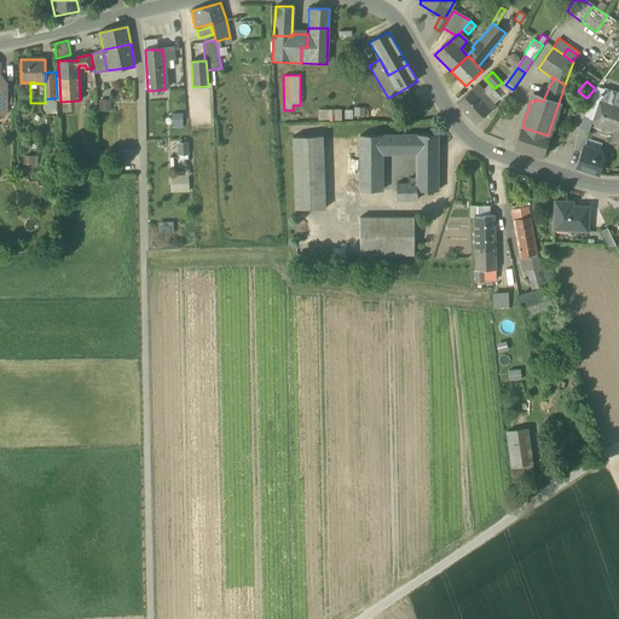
[(478,85),(472,91),(489,109),(493,104),(484,93),(485,92),(482,90),(478,85)]
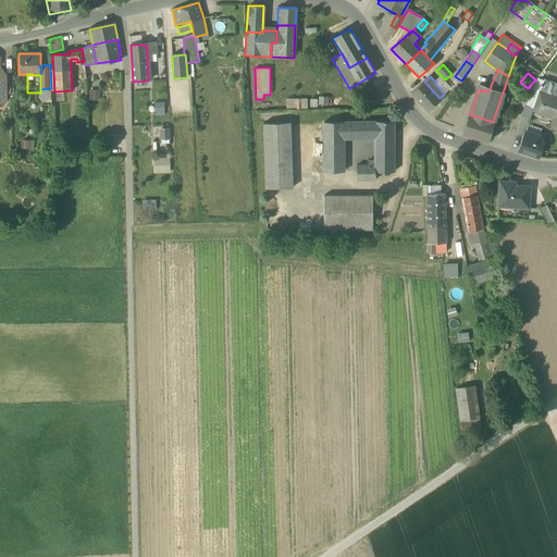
[(435,84),(444,94),(450,88),(440,76),(434,81),(436,83),(435,84)]
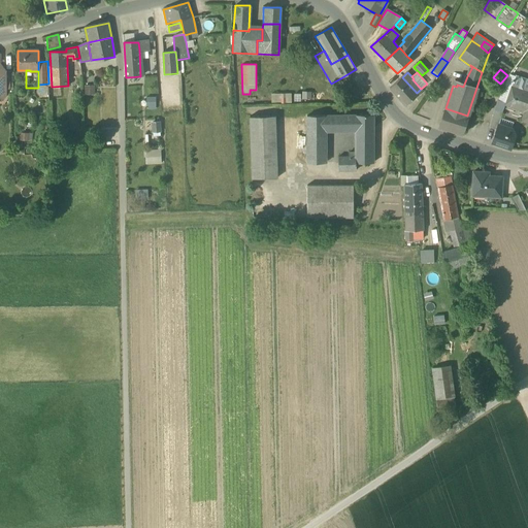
[(498,100),(506,103),(512,87),(515,76),(509,74),(507,77),(498,100)]
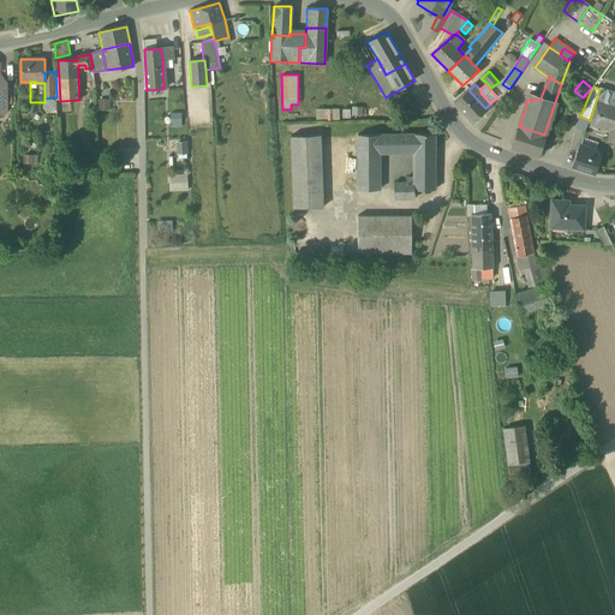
[(599,89),(596,101),(590,120),(589,123),(610,130),(607,141),(614,143),(614,91),(601,88),(599,89)]
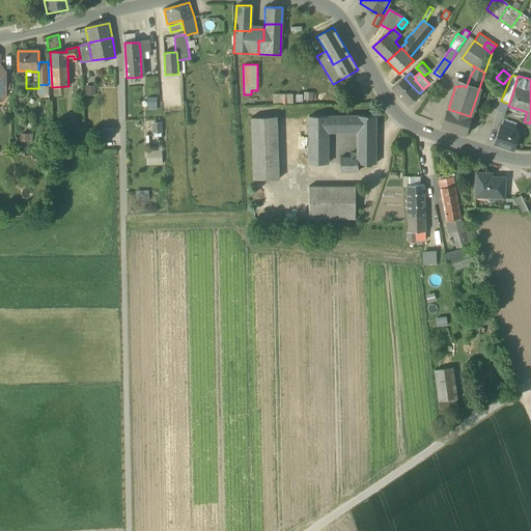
[(408,107),(421,95),(419,93),(404,78),(392,89),(408,107)]
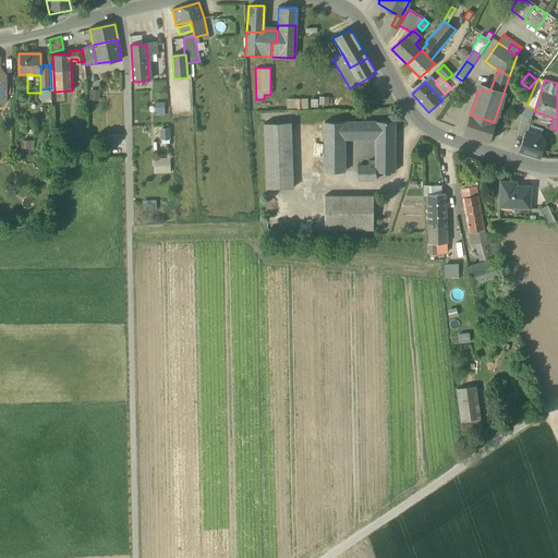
[(99,91),(88,91),(89,100),(99,100),(99,91)]
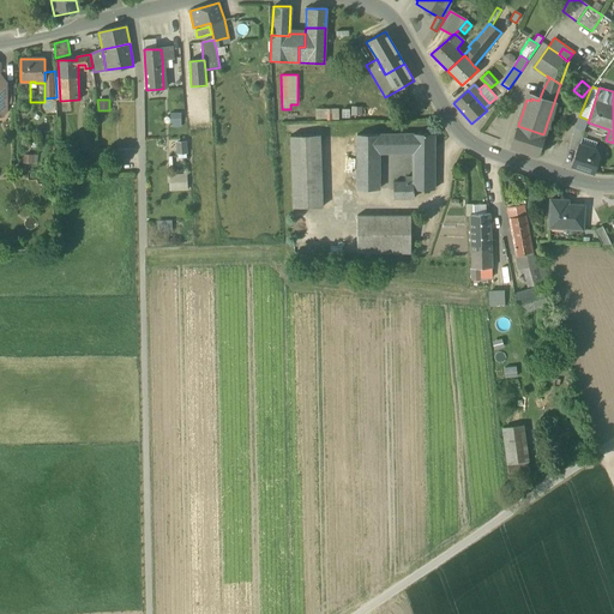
[(338,108),(315,109),(315,119),(326,119),(326,120),(338,120),(338,108)]
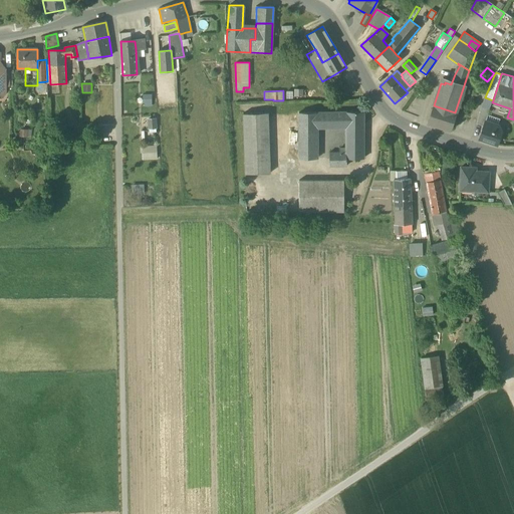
[(469,117),(477,119),(485,96),(477,93),(469,117)]
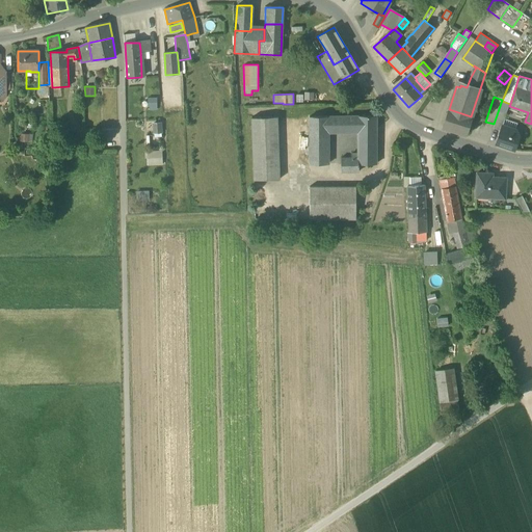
[(157,98),(147,98),(148,106),(149,108),(157,108),(157,98)]
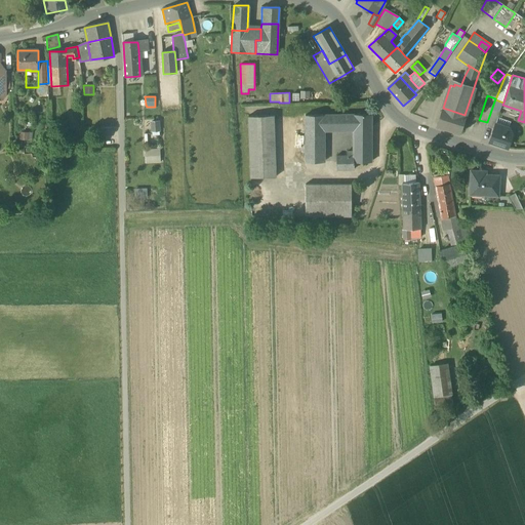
[(492,110),(499,112),(502,105),(503,103),(495,99),(491,109),(492,110)]
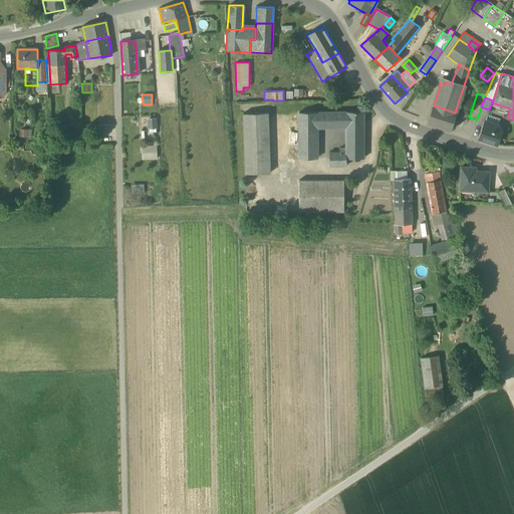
[(450,130),(455,112),(434,105),(428,122),(450,130)]
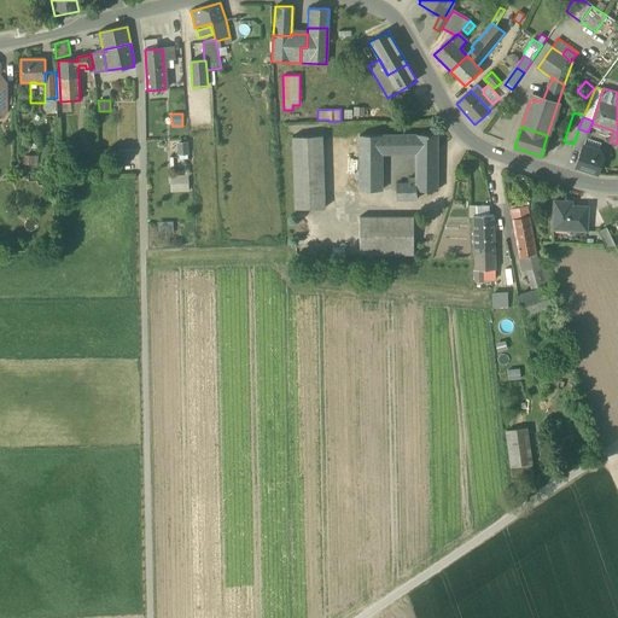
[(572,150),(581,152),(583,145),(583,146),(586,139),(588,132),(579,129),(572,150)]
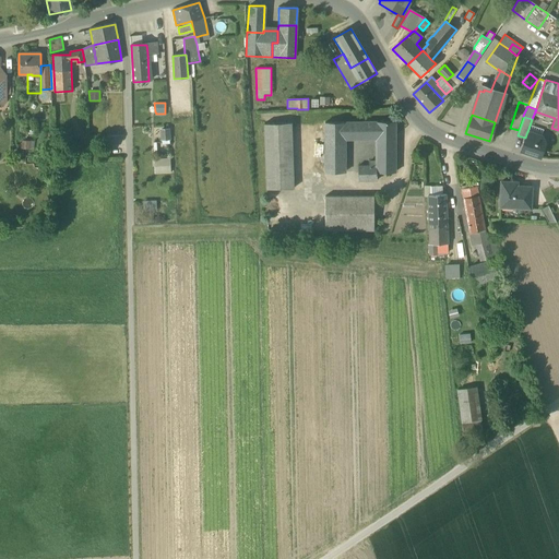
[(345,165),(345,135),(345,121),(325,121),(325,171),(345,171),(345,165)]
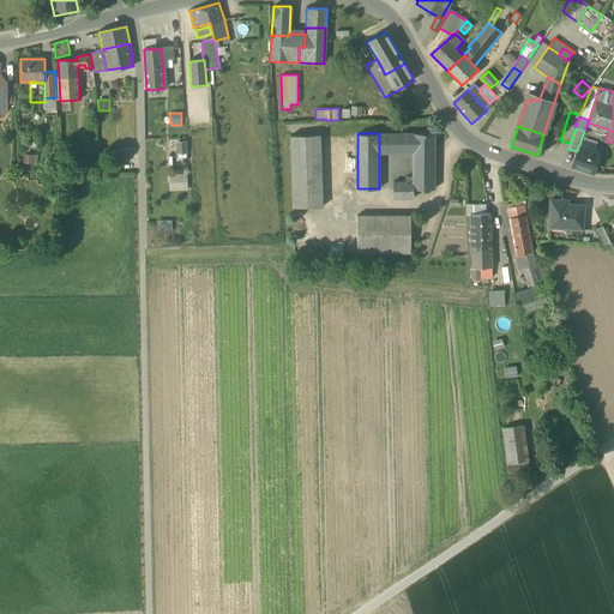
[(415,133),(379,133),(379,149),(414,149),(415,149),(415,144),(415,133)]
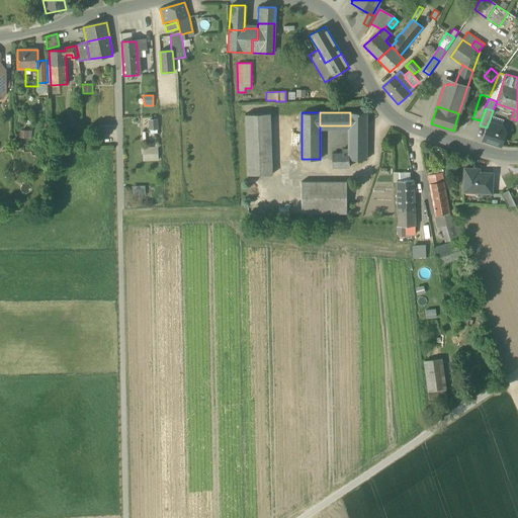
[(350,112),(350,121),(367,121),(366,112),(350,112)]
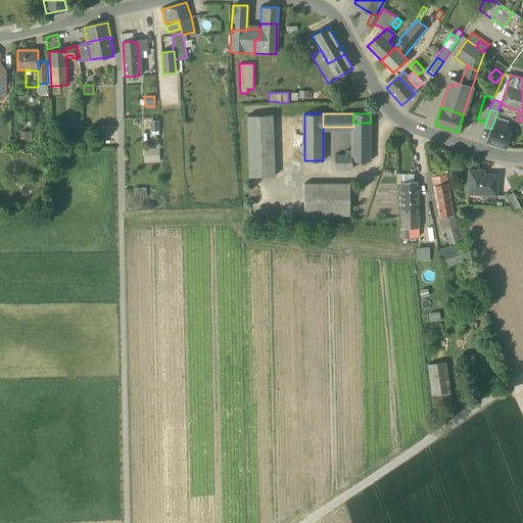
[(247,115),(249,177),(275,176),(275,175),(273,114),(247,115)]
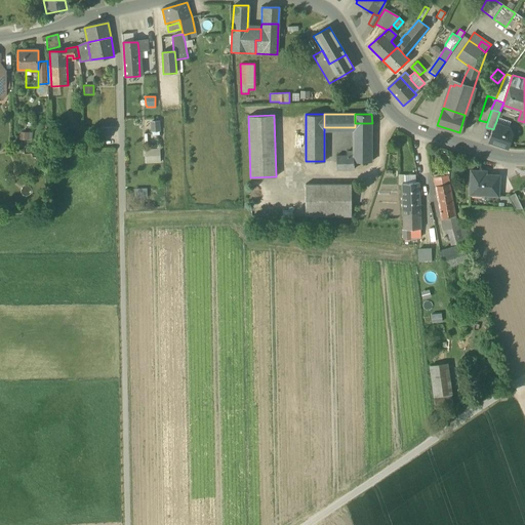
[(497,118),(495,124),(495,123),(493,129),(489,142),(508,148),(512,134),(509,128),(511,122),(497,118)]
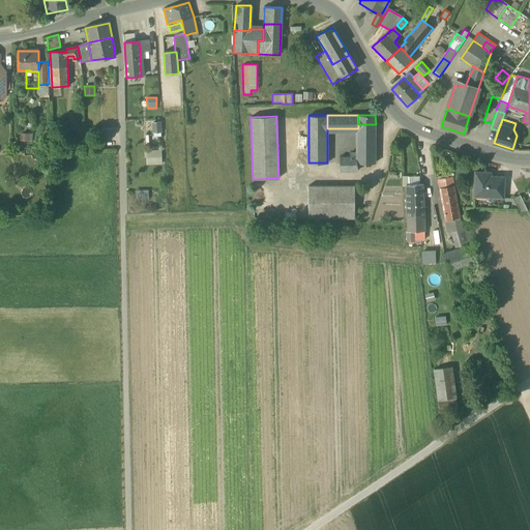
[(151,124),(152,135),(163,134),(162,123),(151,124)]
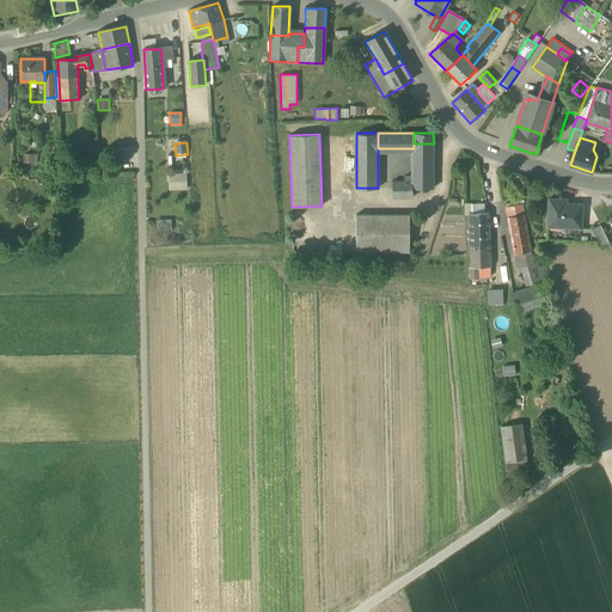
[(412,148),(412,157),(433,157),(434,144),(414,144),(414,148),(412,148)]
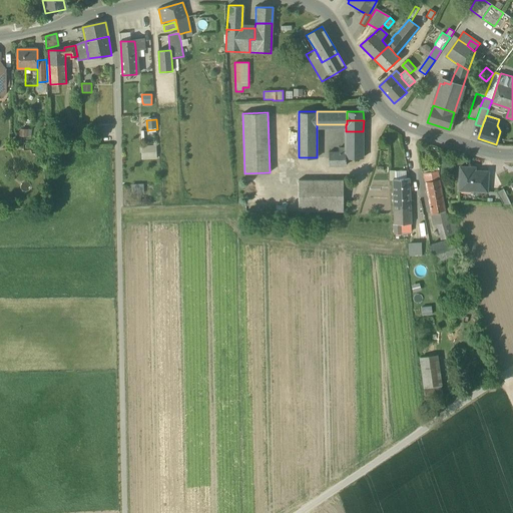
[(28,129),(20,128),(19,136),(27,137),(28,129)]
